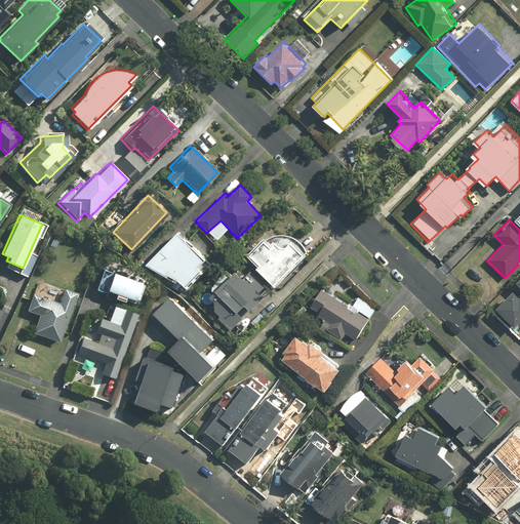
[(206,259),(180,232),(144,266),(181,284),(186,290),(204,273),(199,267),(206,259)]
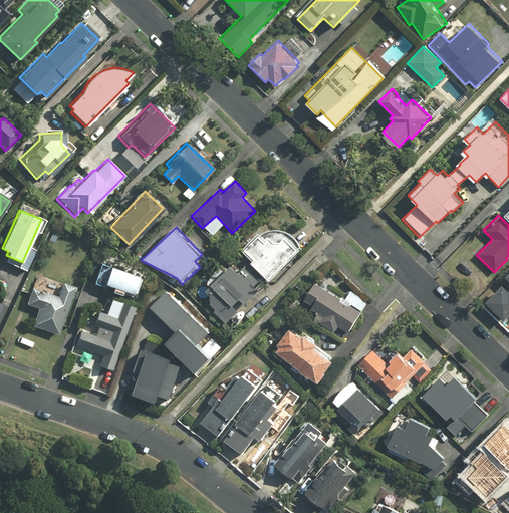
[(279,230),(270,229),(261,233),(260,232),(242,249),(253,260),(252,261),(270,280),(277,274),(301,249),(295,239),(288,233),(279,230)]
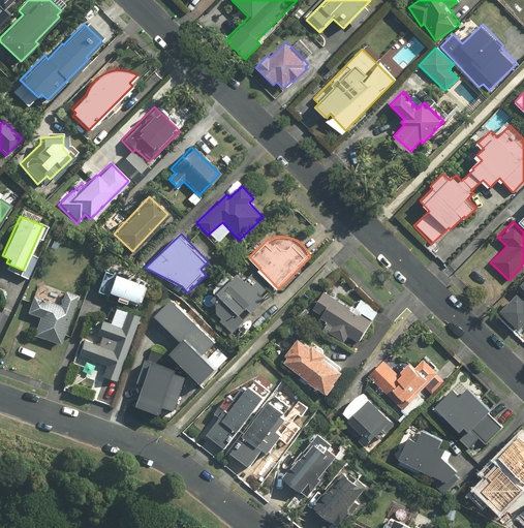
[(489,238),(478,249),(485,256),(496,245),(489,238)]
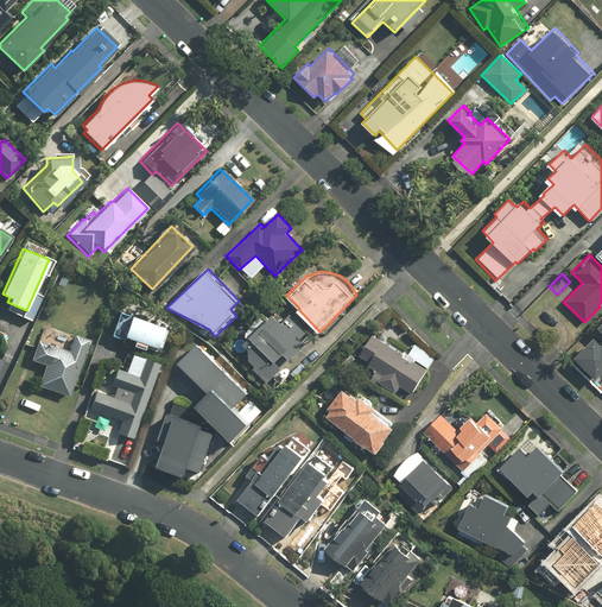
[(282,321),(274,313),(244,345),(249,351),(244,356),(270,381),(284,367),(277,361),(286,353),(292,359),(308,342),(302,336),(305,333),(287,315),(282,321)]
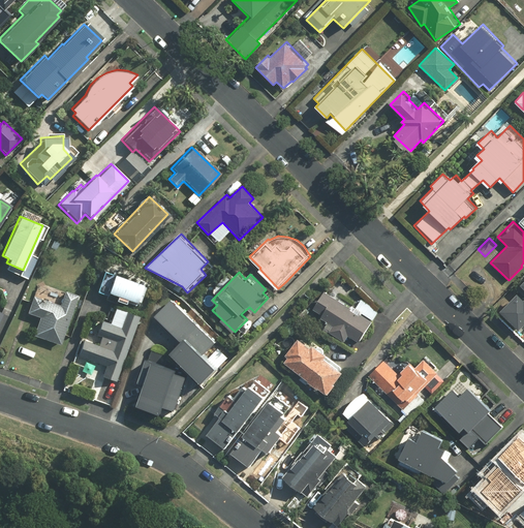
[(143,283),(114,274),(108,291),(117,294),(115,300),(124,303),(126,299),(136,302),(143,283)]
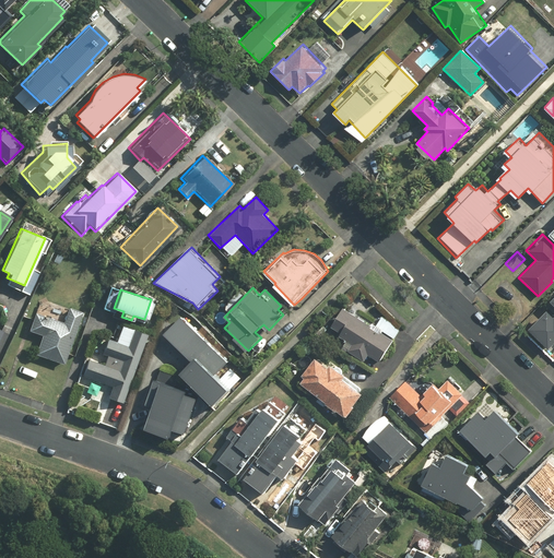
[(553,289),(547,296),(553,303),(553,316),(549,310),(530,329),(550,348),(553,344),(553,289)]
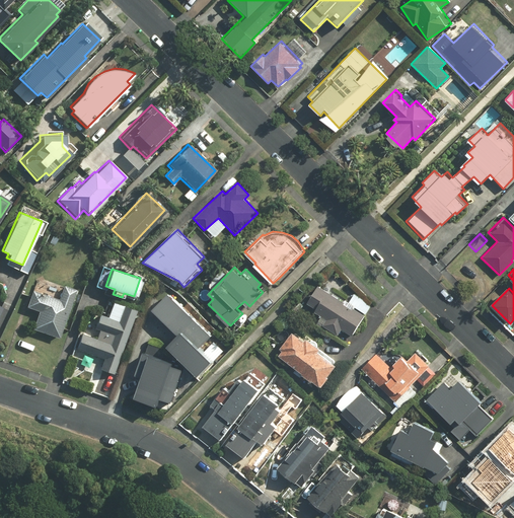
[(37,311),(30,328),(57,339),(75,290),(62,285),(57,299),(31,290),(25,307),(37,311)]
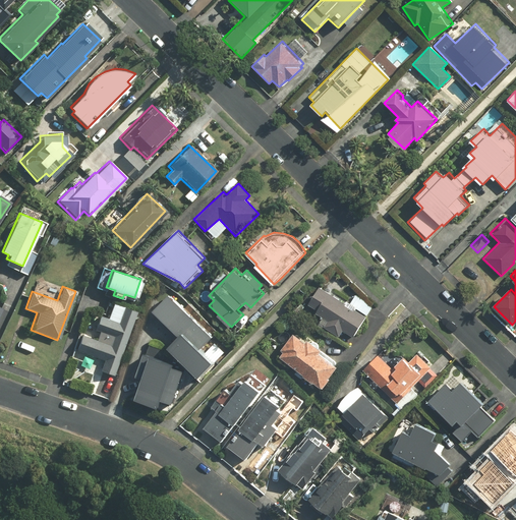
[(341,331),(351,337),(369,308),(353,297),(349,303),(345,301),(344,302),(319,287),(306,306),(316,311),(314,313),(326,321),(322,327),(338,337),(341,331)]
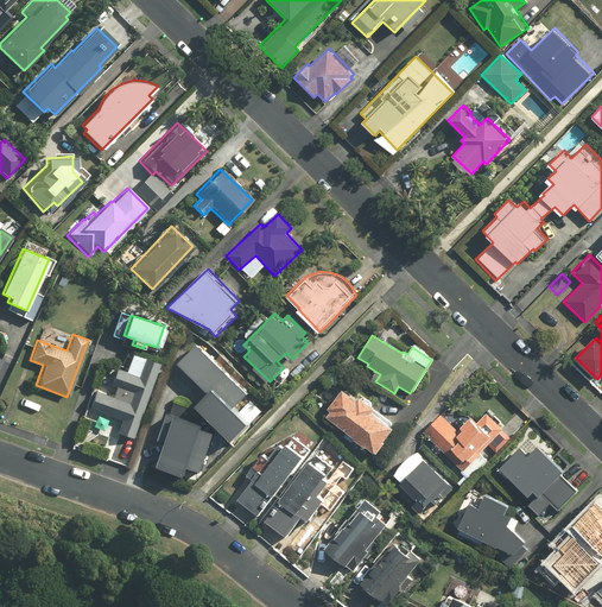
[(204,389),(191,402),(228,438),(247,419),(232,404),(244,393),(194,345),(176,361),(204,389)]
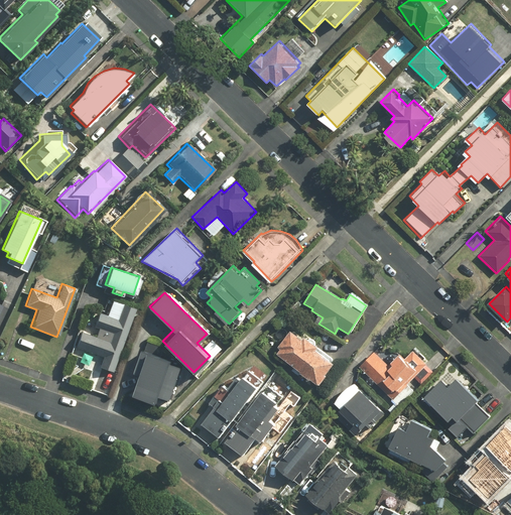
[(98,367),(111,372),(134,308),(111,299),(106,314),(97,311),(91,327),(97,329),(94,338),(80,333),(74,347),(101,357),(98,367)]
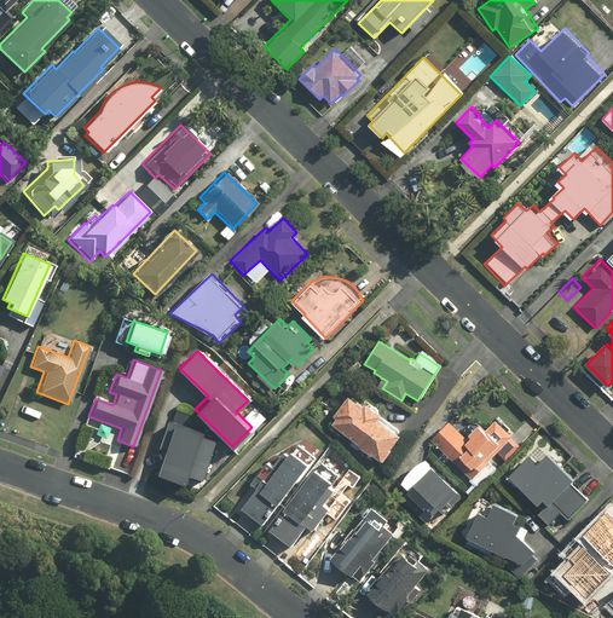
[(337,417),(333,423),(382,461),(402,434),(381,420),(383,416),(366,403),(364,406),(350,396),(335,416),(337,417)]
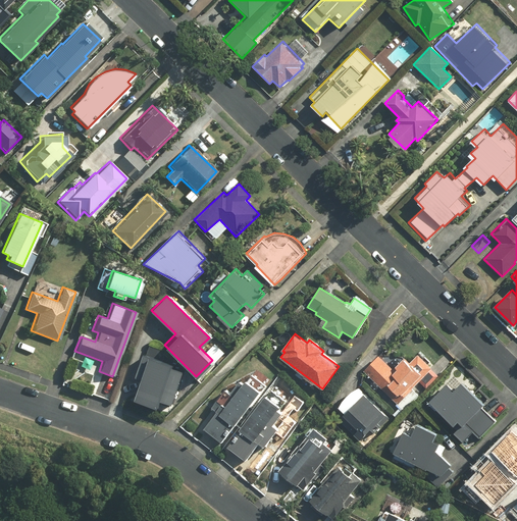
[(142,377),(135,399),(159,407),(161,400),(170,403),(182,370),(170,366),(171,361),(141,351),(133,374),(142,377)]
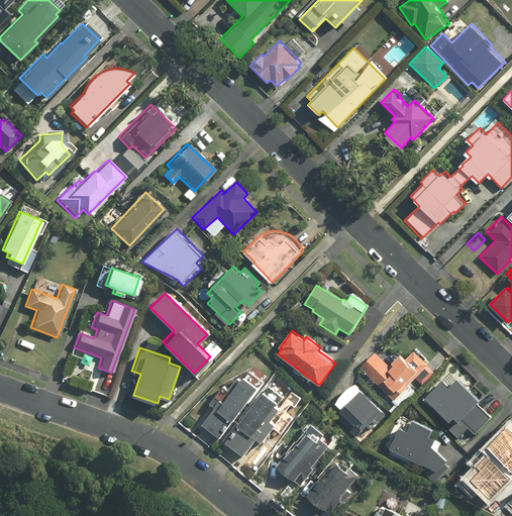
[(374,352),(359,367),(392,401),(428,366),(413,350),(405,358),(400,353),(388,367),(374,352)]
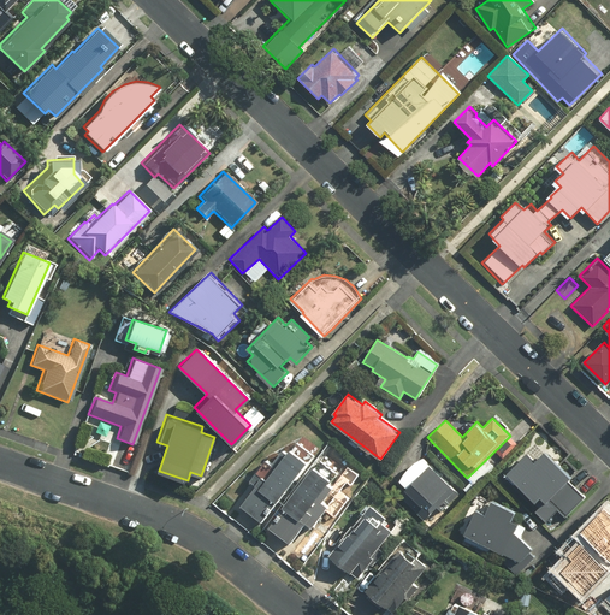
[(253,488),(238,507),(264,526),(315,457),(296,443),(289,453),(282,448),(271,462),(267,459),(248,484),(253,488)]
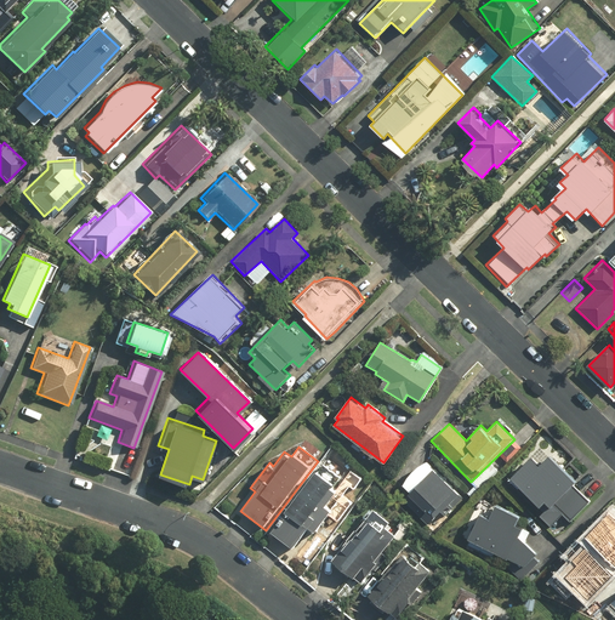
[(531,455),(511,477),(542,507),(536,513),(548,525),(561,513),(569,521),(588,501),(573,487),(579,481),(552,454),(541,465),(531,455)]
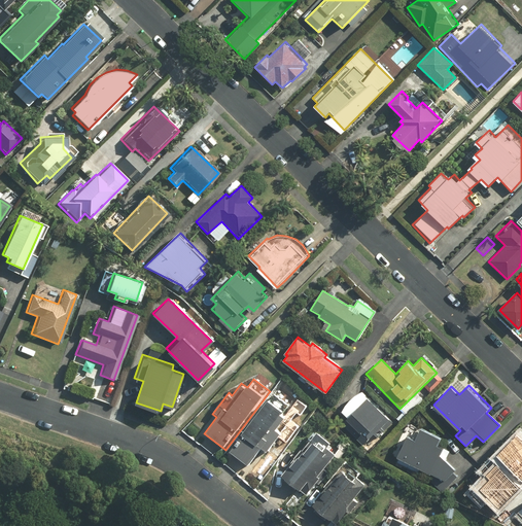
[(270,396),(228,452),(247,465),(262,446),(268,451),(282,432),(274,426),(286,410),(270,396)]
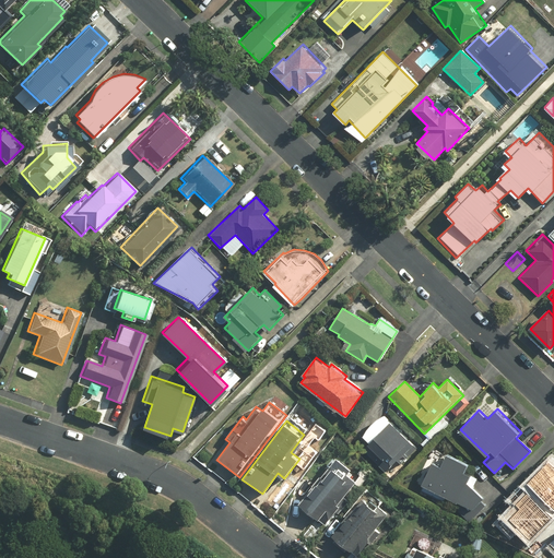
[(362,449),(385,472),(414,443),(392,420),(362,449)]
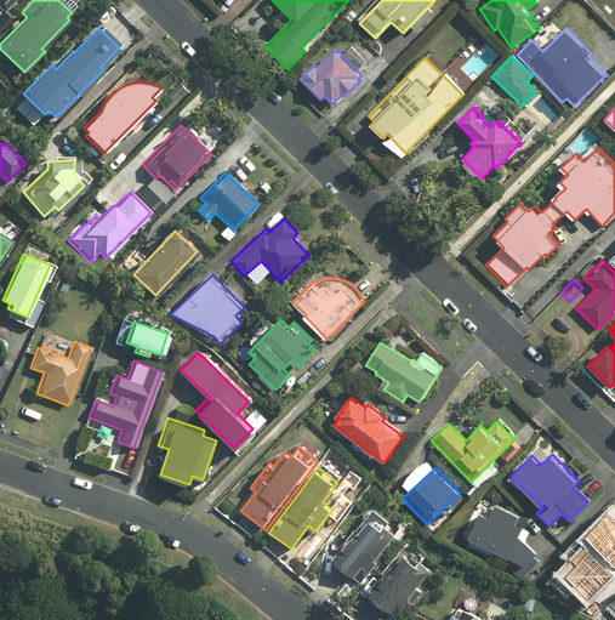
[(497,504),(491,517),(482,513),(466,547),(493,559),(495,552),(510,558),(511,557),(527,564),(539,552),(534,550),(520,535),(524,527),(518,523),(522,515),(497,504)]
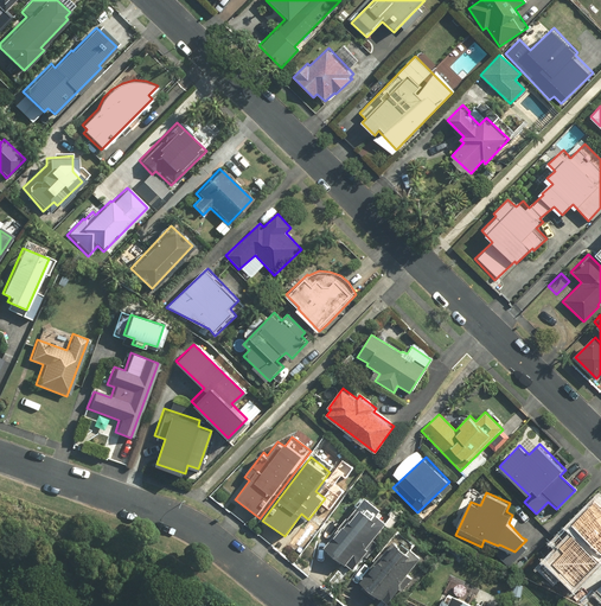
[(365,497),(323,547),(351,572),(370,550),(366,547),(388,523),(378,515),(382,510),(365,497)]
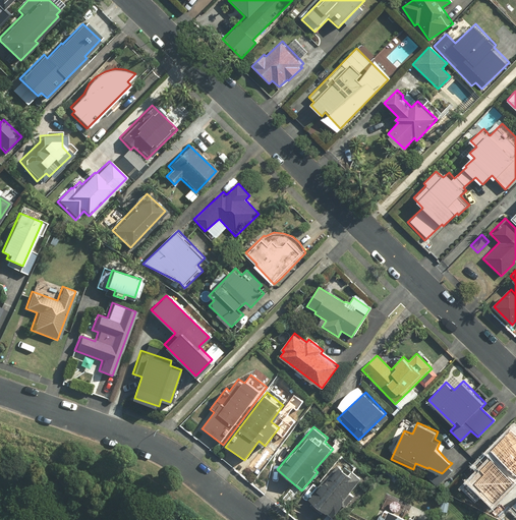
[(515,442),(507,432),(486,452),(512,478),(515,474),(515,442)]
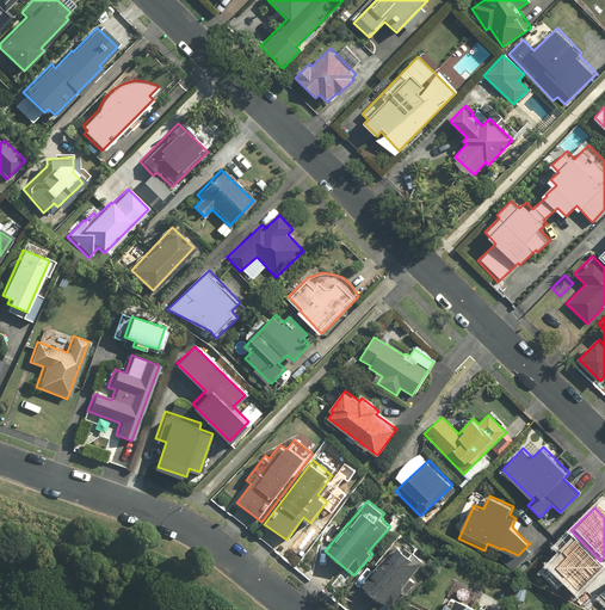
[(402,586),(424,560),(399,540),(360,586),(388,609),(406,589),(402,586)]
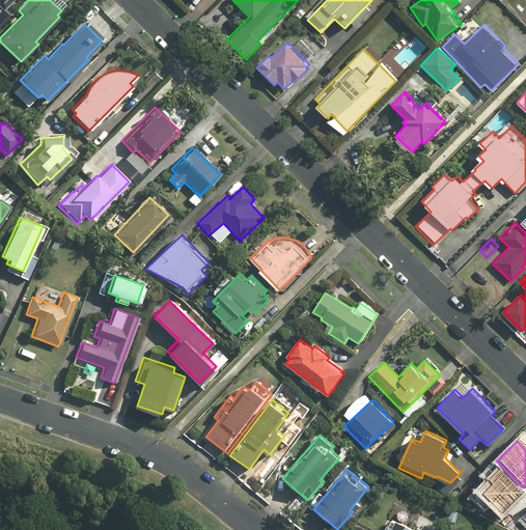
[(488,485),(480,494),(498,511),(516,493),(493,470),(482,481),(488,485)]
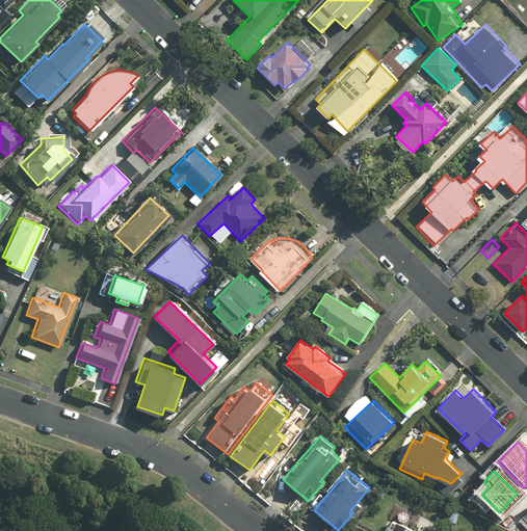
[(419,530),(398,522),(396,527),(390,524),(387,530),(419,530)]
